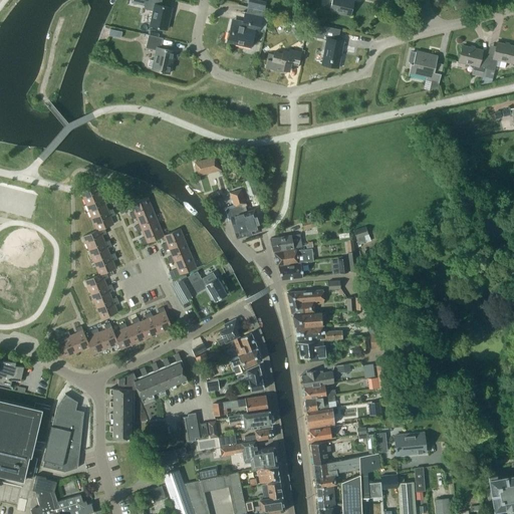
[(131,0),(132,1),(145,4),(145,6),(144,8),(153,11),(150,25),(167,29),(172,7),(161,5),(162,0),(131,0)]
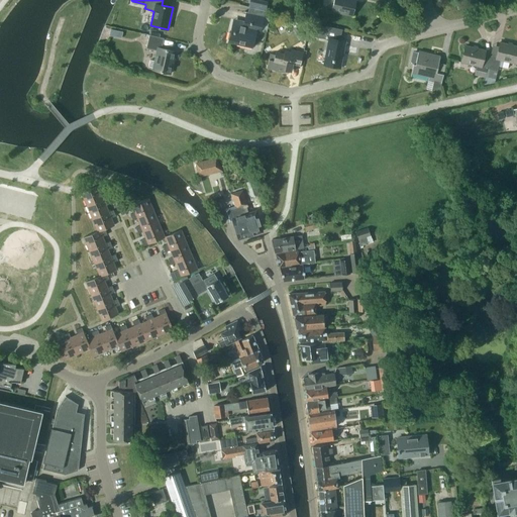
[(333,0),(331,10),(352,15),(355,1),(352,0),(333,0)]
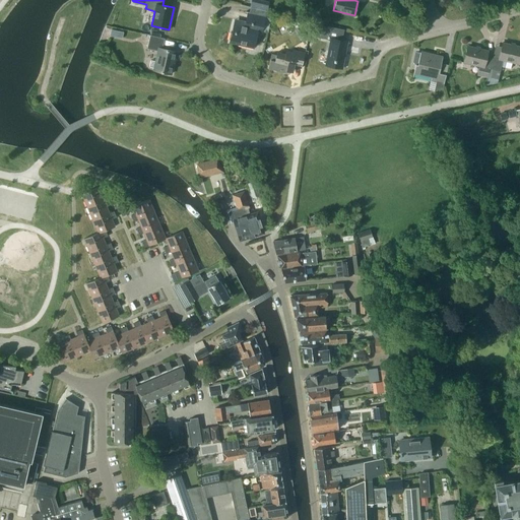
[(254,48),(258,30),(262,31),(265,16),(246,11),(245,12),(248,12),(246,22),(235,19),(230,43),(254,48)]
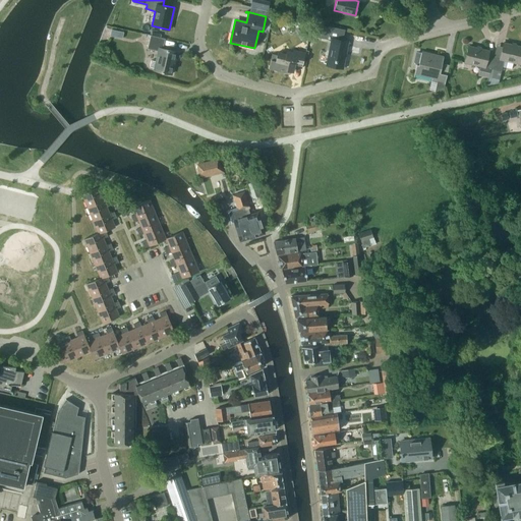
[(310,37),(331,40),(327,63),(324,63),(346,67),(343,66),(348,43),(350,44),(351,43),(341,42),(343,31),(345,31),(346,31),(313,24),(310,37)]
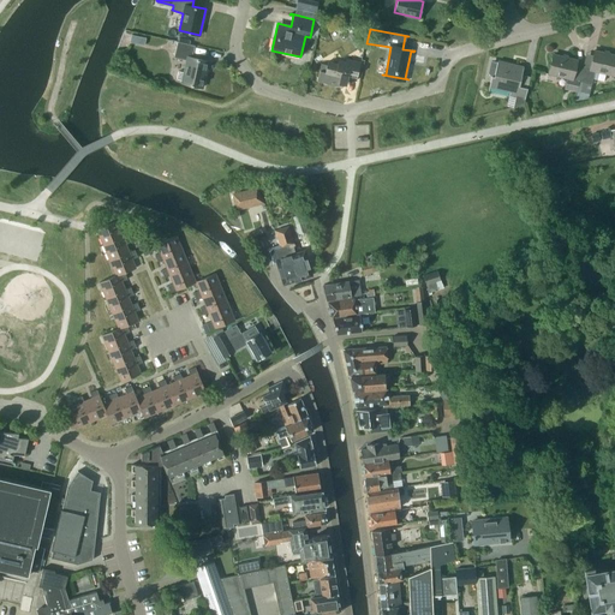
[(353,40),(358,46),(364,42),(359,36),(353,40)]
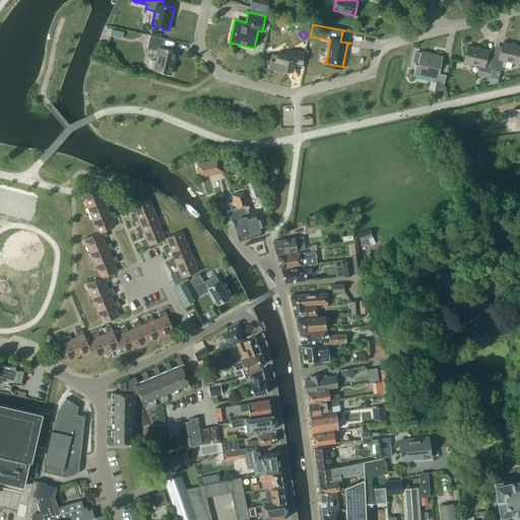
[(153,68),(153,70),(171,74),(176,52),(161,49),(165,39),(150,36),(147,48),(157,51),(155,61),(150,60),(149,67),(153,68)]
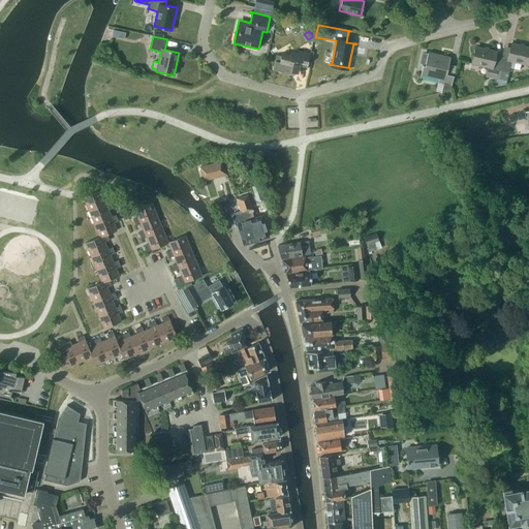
[(507,60),(501,58),(498,69),(501,70),(508,72),(511,61),(528,65),(528,58),(528,47),(510,43),(507,60)]
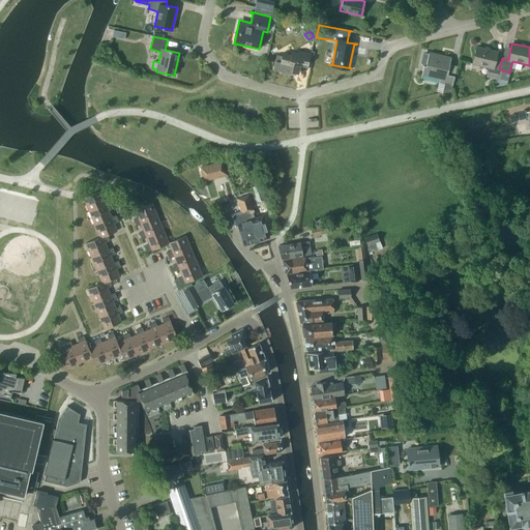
[(498,75),(502,58),(496,57),(497,52),(476,47),(472,63),(489,67),(488,71),(487,76),(497,79),(498,74),(498,75)]
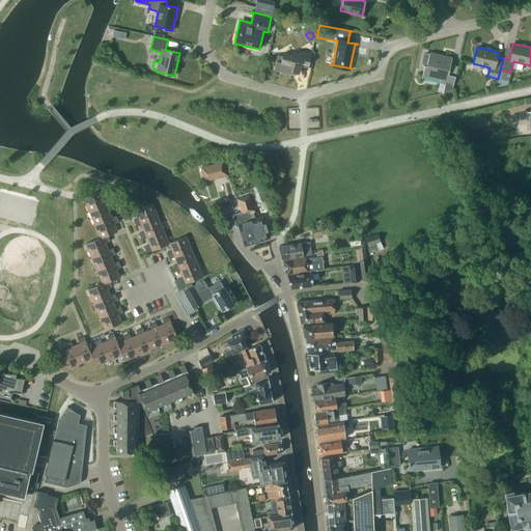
[(274,70),(291,75),(292,73),(299,75),(301,67),(307,70),(311,54),(299,51),(298,54),(292,52),(291,55),(283,53),(282,56),(278,55),(274,70)]
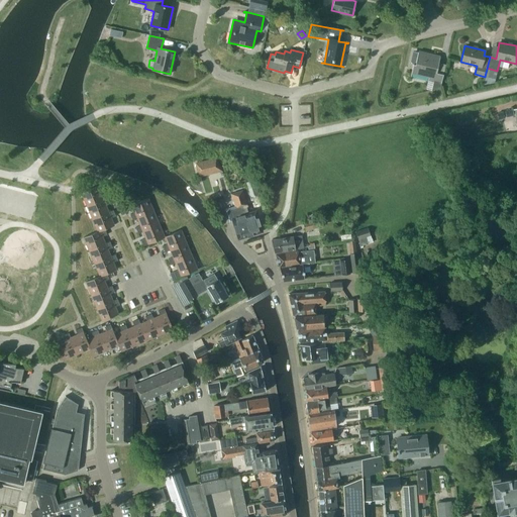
[(411,61),(413,64),(411,73),(428,77),(427,80),(433,82),(431,90),(440,87),(445,65),(438,63),(440,57),(418,52),(418,53),(413,52),(411,61)]
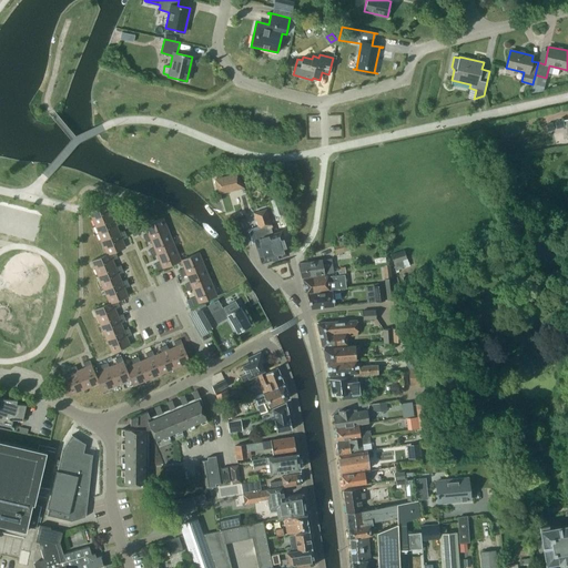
[(544,87),(546,78),(538,75),(536,84),(544,87)]
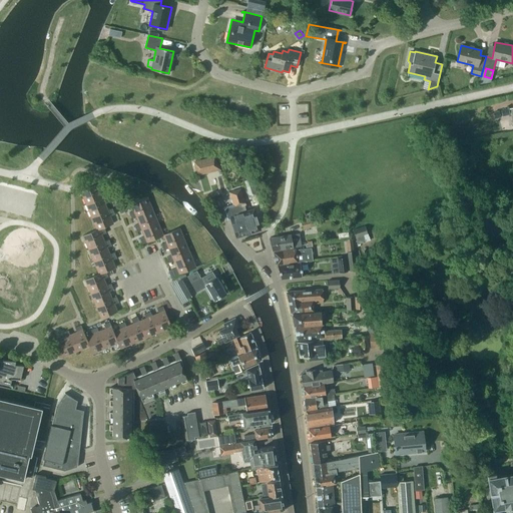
[(508,108),(501,110),(502,116),(509,114),(509,113),(511,113),(512,123),(512,107),(509,108),(510,111),(509,111),(508,108)]
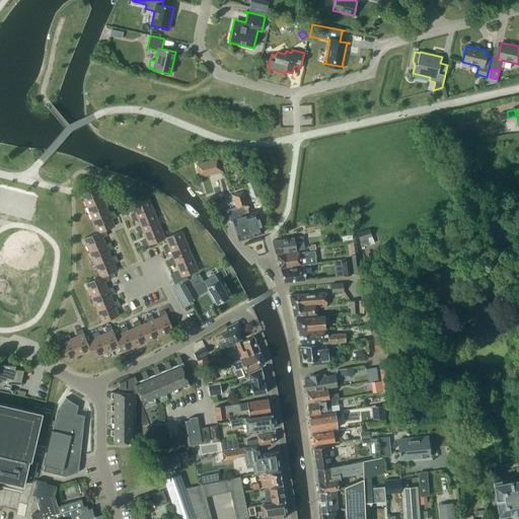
[(459,115),(461,123),(475,121),(473,112),(459,115)]
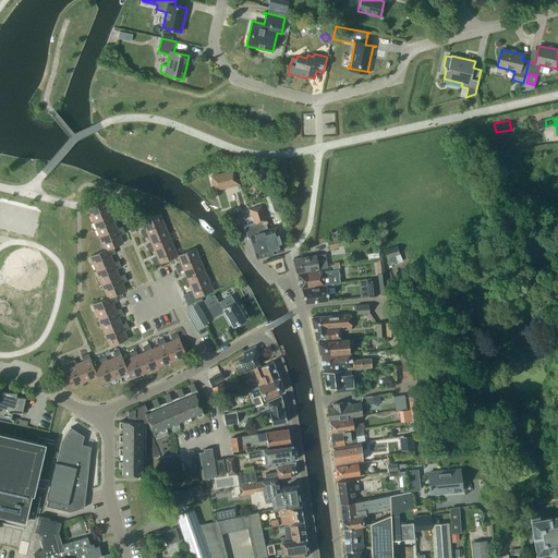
[(215,187),(230,183),(228,172),(211,176),(215,187)]
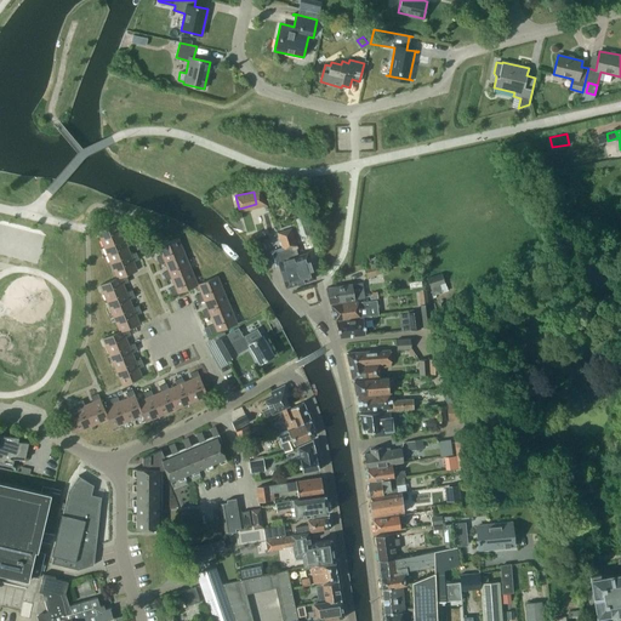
[(295,218),(301,235),(311,233),(305,216),(295,218)]
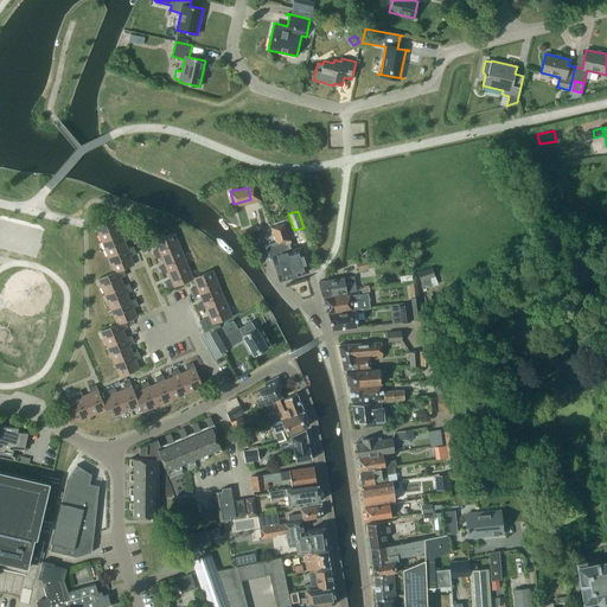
[(95,227),(102,242),(121,234),(117,225),(123,223),(120,216),(95,227)]
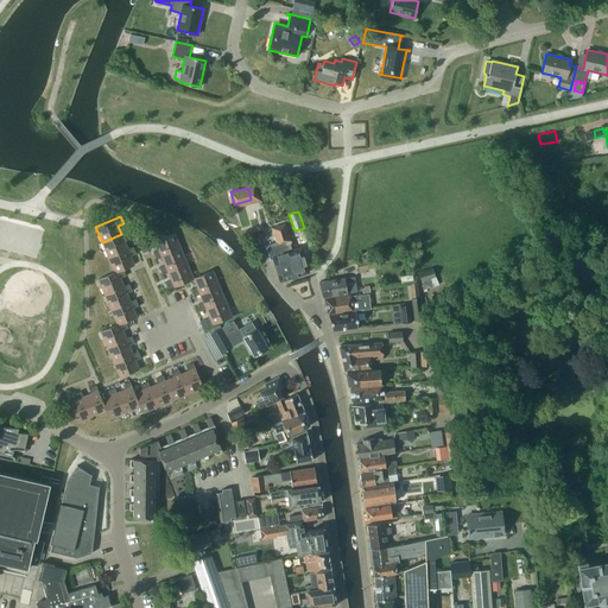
[(276,246),(267,248),(270,258),(273,258),(274,260),(280,282),(295,277),(286,253),(283,242),(287,241),(289,240),(283,225),(272,228),(277,242),(278,247),(276,247),(276,246)]
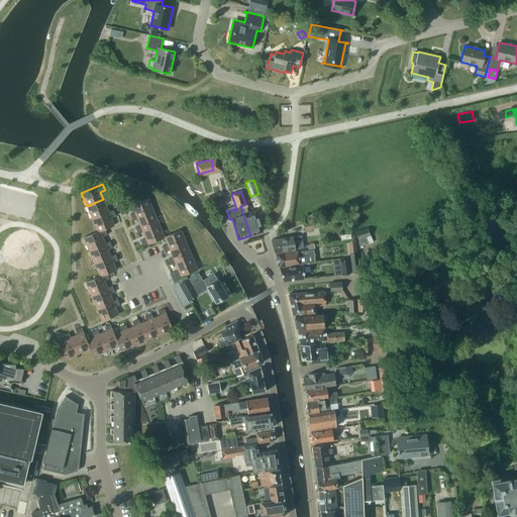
[(87,206),(92,218),(108,212),(106,205),(110,203),(108,197),(103,199),(87,206)]
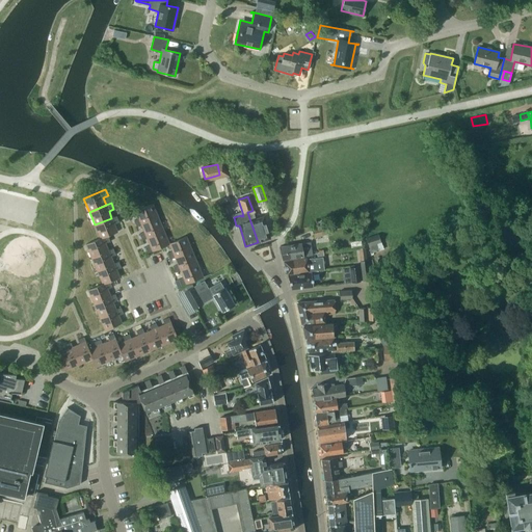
[(136,227),(141,224),(158,217),(153,204),(135,211),(138,218),(134,220),(136,227)]
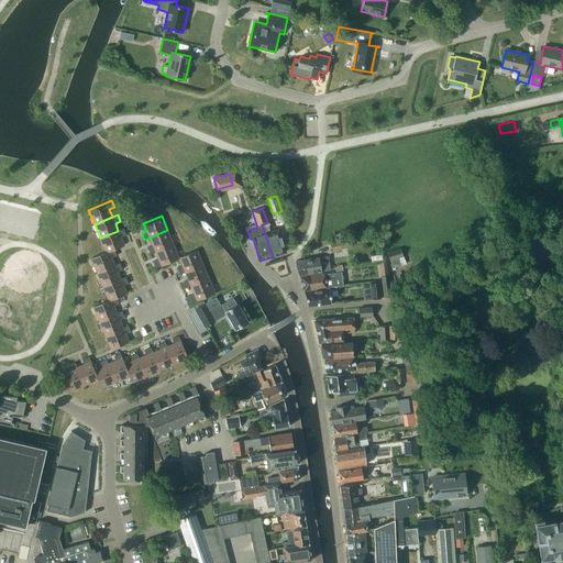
[(266,223),(262,224),(265,234),(273,256),(285,252),(278,230),(269,232),(266,223)]
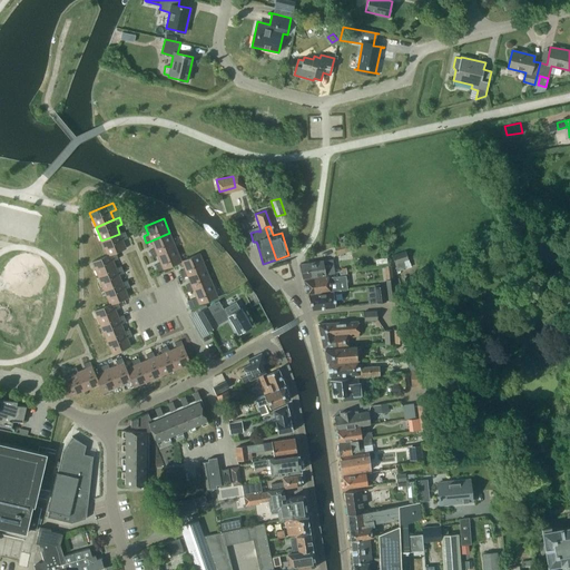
[(101,241),(107,255),(116,253),(120,251),(126,248),(123,241),(127,238),(125,232),(119,234),(101,241)]
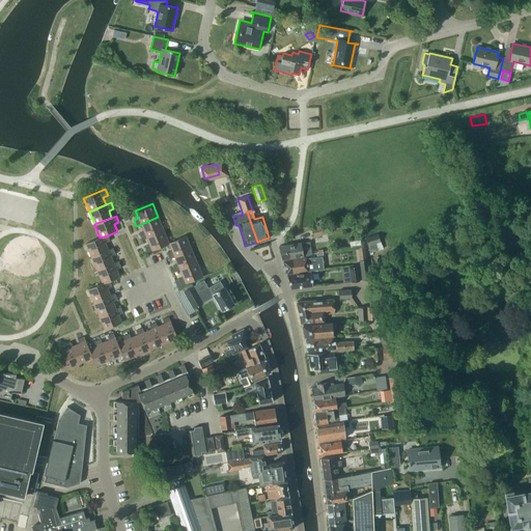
[(142,240),(146,238),(164,230),(158,217),(141,224),(144,231),(139,233),(142,240)]
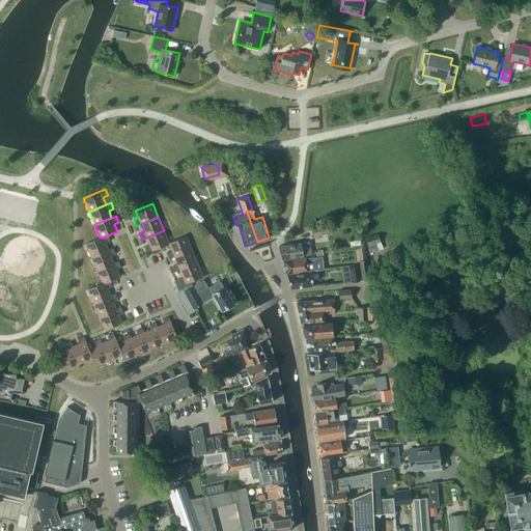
[(311,230),(313,236),(328,233),(326,227),(311,230)]
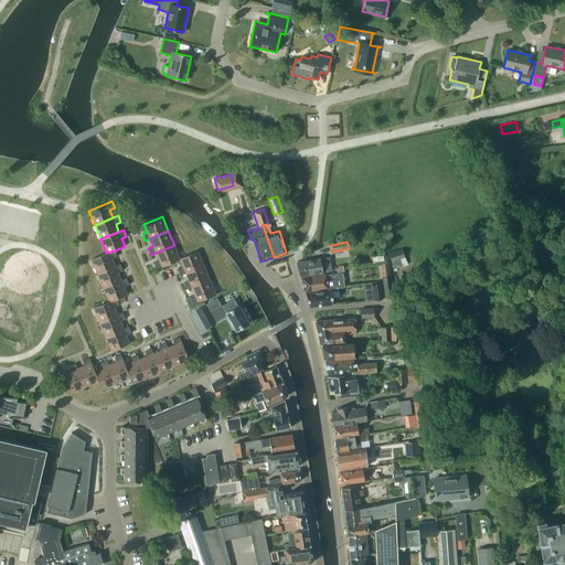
[(157,268),(180,259),(180,258),(174,245),(156,253),(159,260),(153,262),(157,268)]
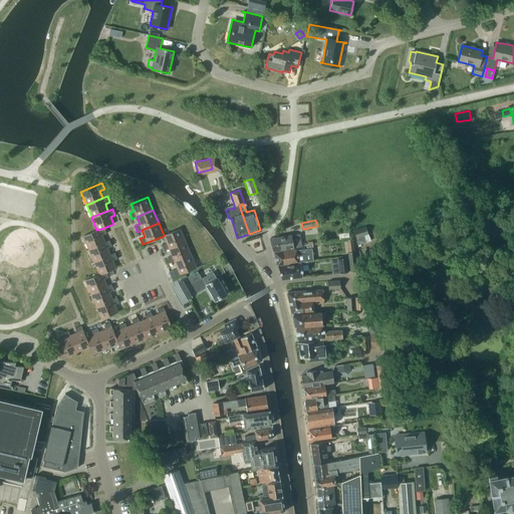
[(367,234),(365,226),(353,230),(358,244),(366,241),(364,236),(367,234)]
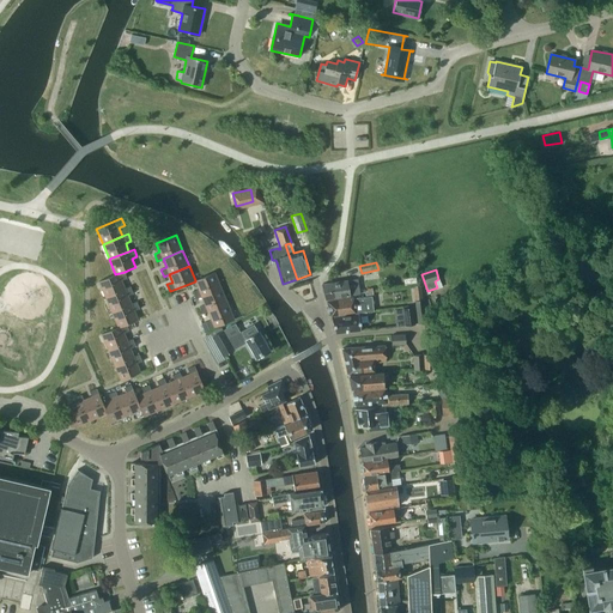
[(98,281),(105,297),(125,289),(121,280),(127,278),(125,272),(115,274),(98,281)]
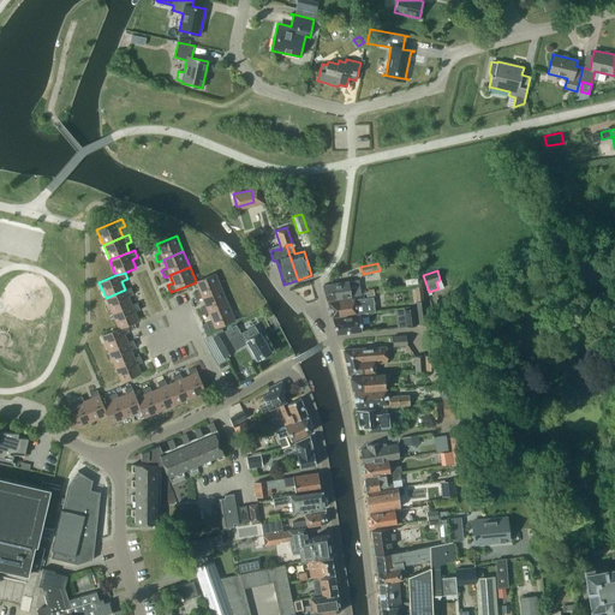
[(197,299),(202,297),(222,290),(215,273),(196,281),(196,282),(199,290),(193,292),(197,299)]
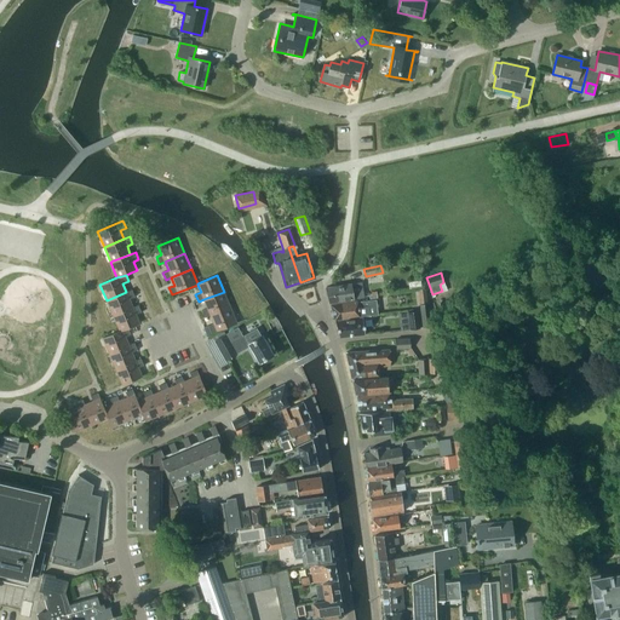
[(351,283),(326,287),(329,303),(357,298),(365,297),(362,282),(351,283)]
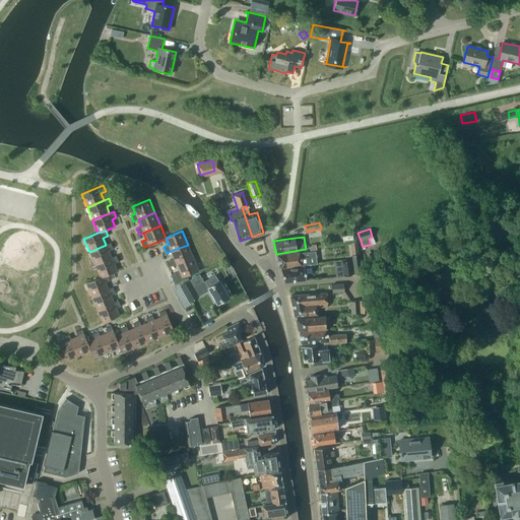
[(362,274),(359,254),(358,242),(350,243),(354,275),(362,274)]
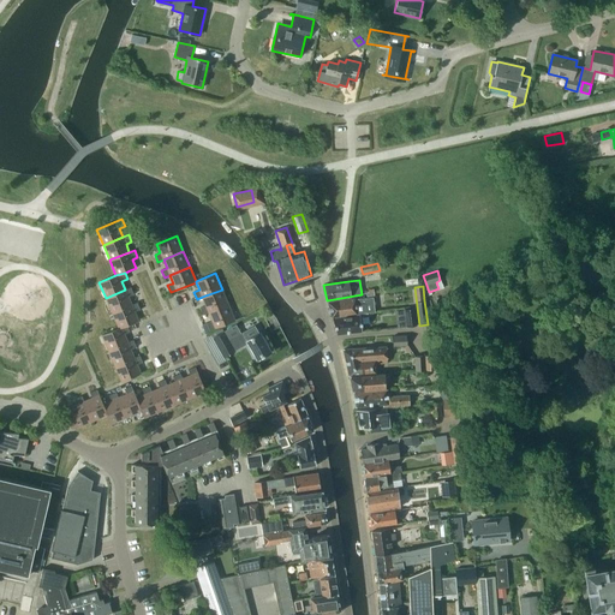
[(106,298),(112,312),(131,304),(129,297),(133,294),(131,287),(125,290),(106,298)]
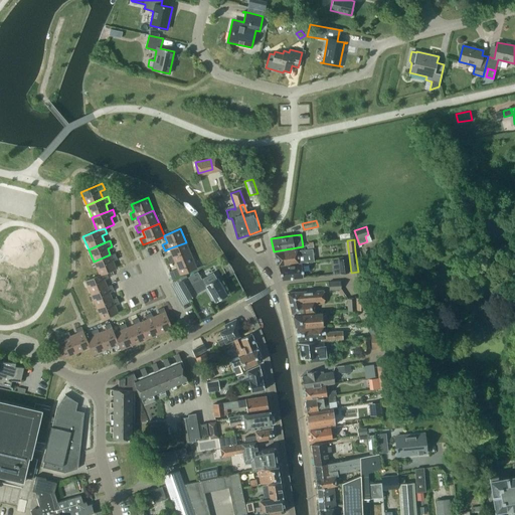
[(170,264),(174,262),(191,254),(186,242),(169,248),(172,255),(167,258),(170,264)]
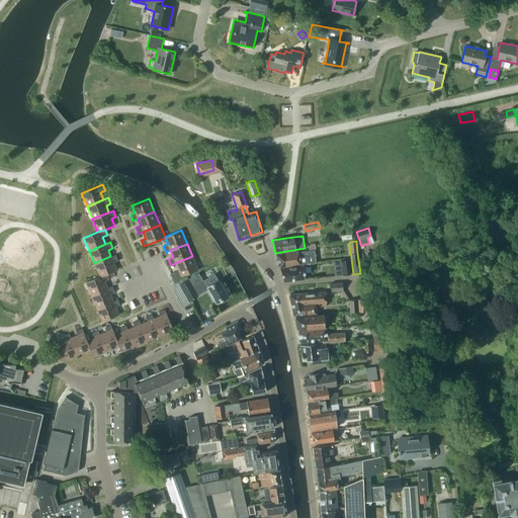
[(308,251),(298,252),(298,251),(276,254),(279,267),(309,263),(308,251)]
